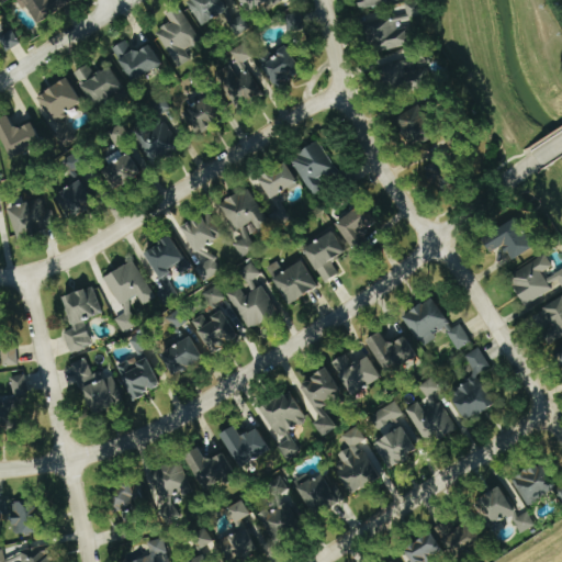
[(63,0),(18,0),(23,9),(27,7),(36,24),(59,11),(56,4),(63,0)]
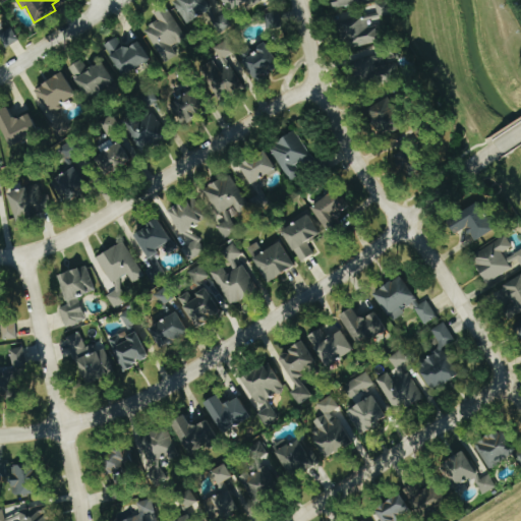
[(173,0),(186,24),(212,10),(206,0),(173,0)]
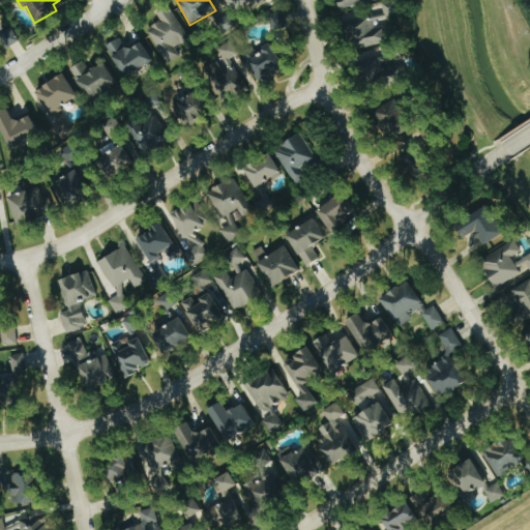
[(226,0),(236,17),(262,0),(226,0)]
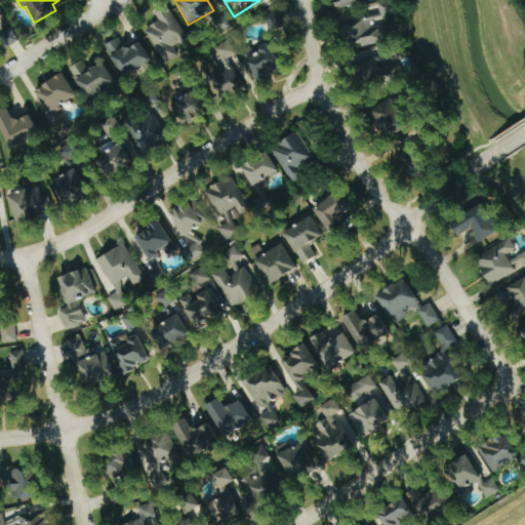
[(188,39),(168,6),(156,13),(160,22),(146,30),(165,64),(179,56),(173,47),(188,39)]
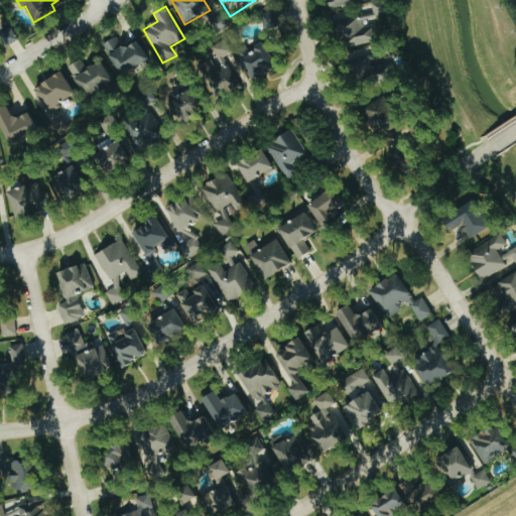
[(210,20),(217,33),(230,27),(224,13),(210,20)]
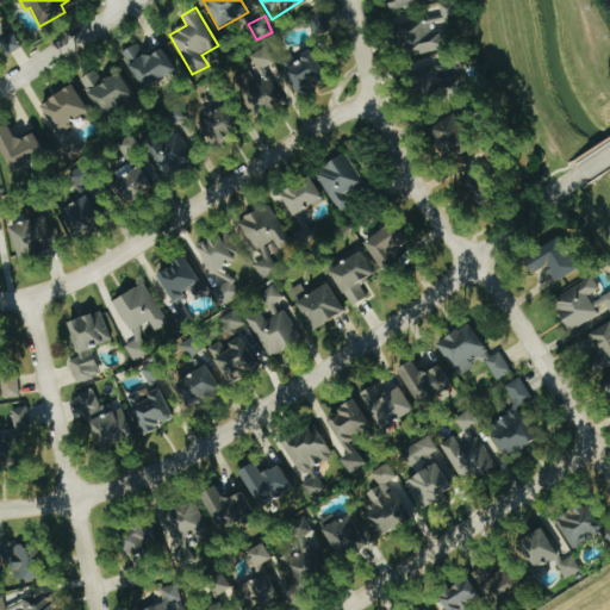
[(312,35),(328,33),(327,16),(311,16),(312,35)]
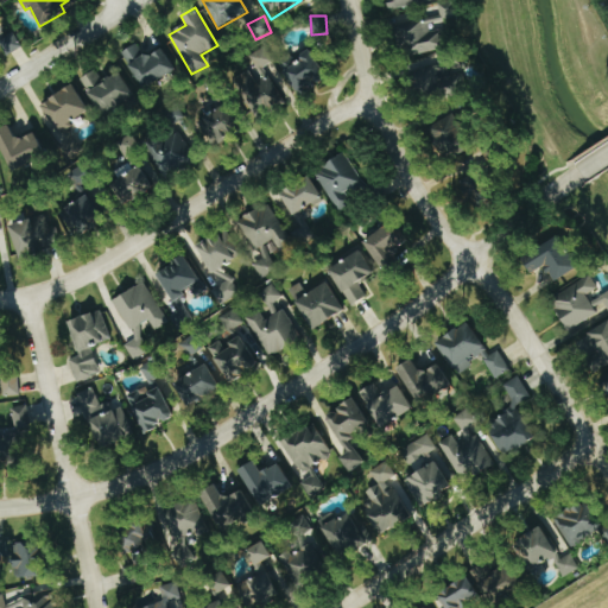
[(399,23),(400,55),(445,52),(444,31),(431,31),(431,21),(399,23)]
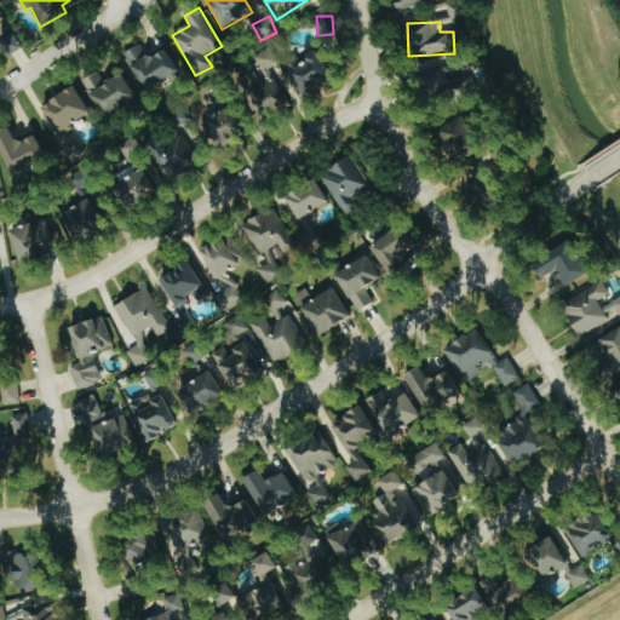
[(125,53),(144,91),(179,73),(166,50),(148,59),(141,45),(125,53)]
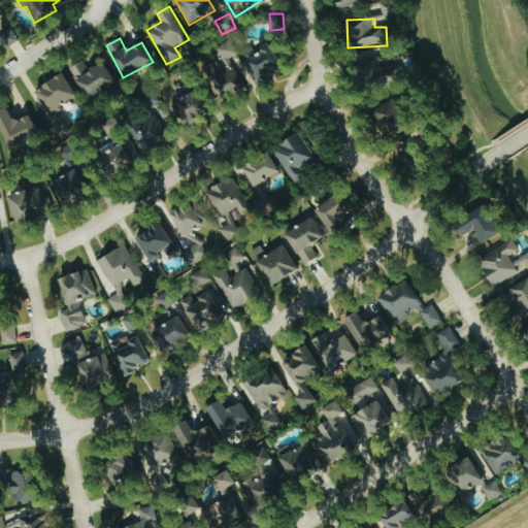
[(239,53),(232,40),(217,48),(224,62),(239,53)]
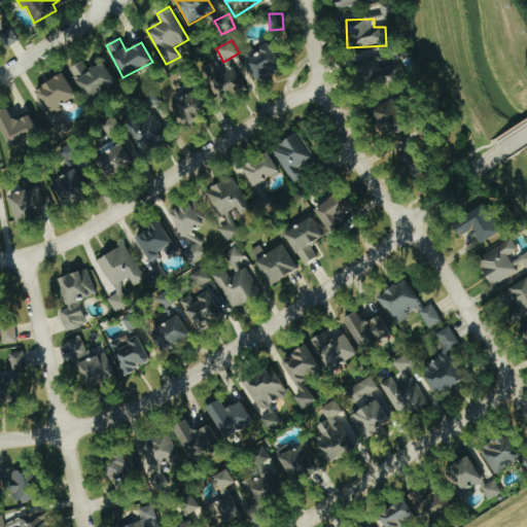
[(270,43),(260,47),(264,54),(247,61),(257,83),(282,73),(270,43)]
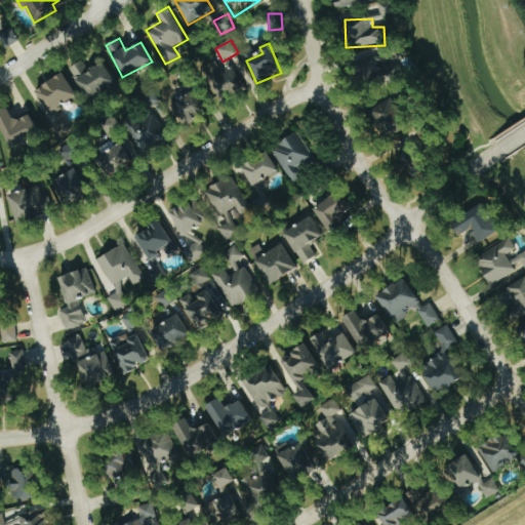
[(358,63),(364,89),(404,80),(400,63),(381,67),(379,57),(358,63)]
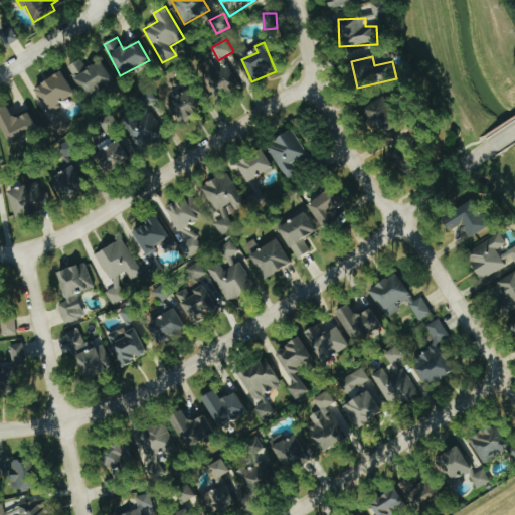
[(87,69),(82,59),(69,65),(83,98),(113,83),(104,62),(87,69)]
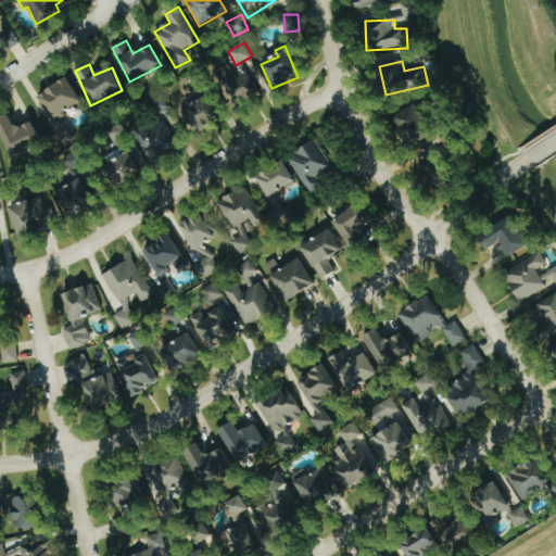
[(248,72),(236,78),(229,67),(216,75),(235,109),(261,95),(248,72)]
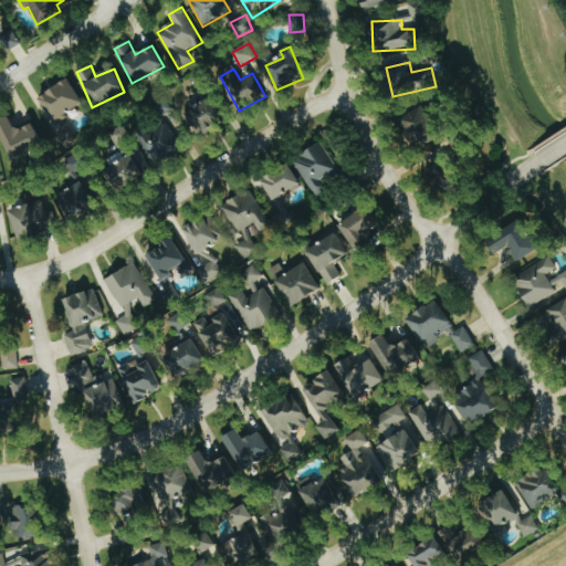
[(40,95),(53,122),(83,107),(71,81),(40,95)]
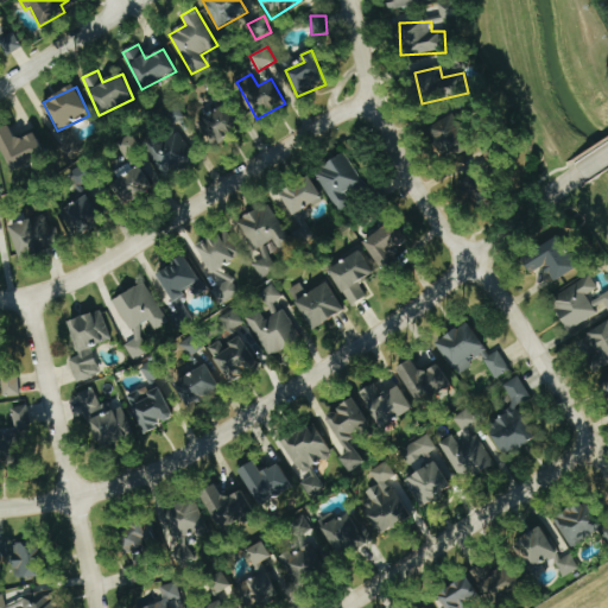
[(239,135),(228,107),(202,116),(213,145),(239,135)]
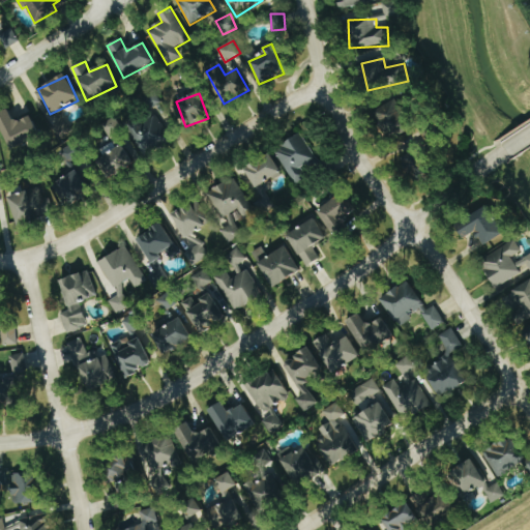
[(390,141),(414,126),(396,98),(374,113),(390,141)]
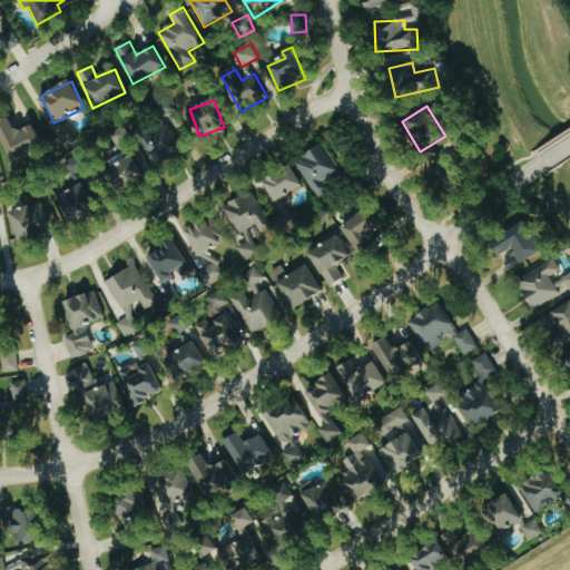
[(16,133),(9,118),(0,121),(0,138),(11,161),(42,146),(32,125),(16,133)]
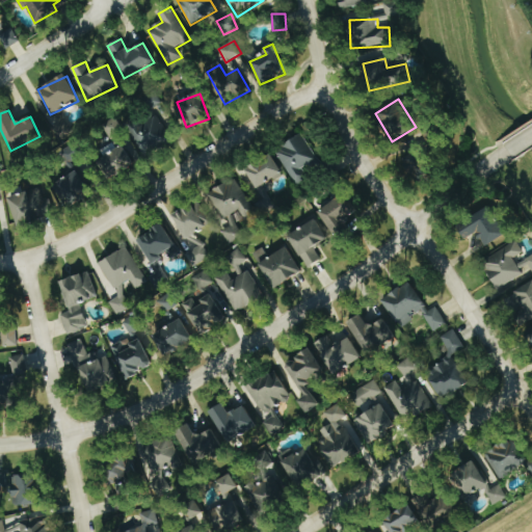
[(148,157),(173,137),(153,113),(128,133),(148,157)]
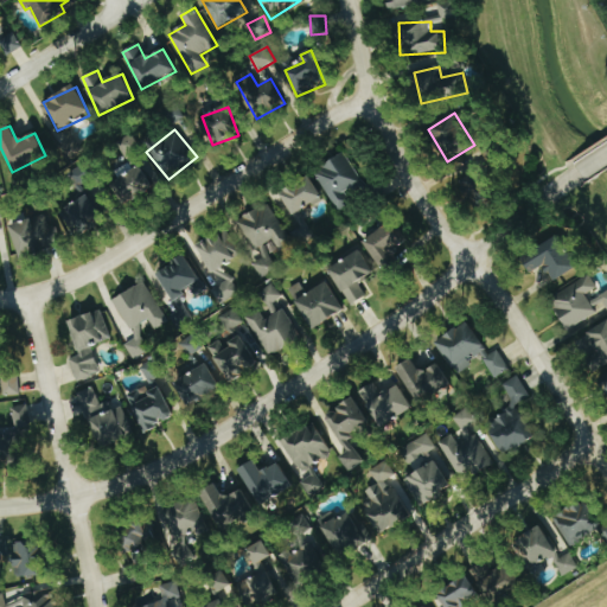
[(127,160),(141,152),(132,133),(116,141),(127,160)]
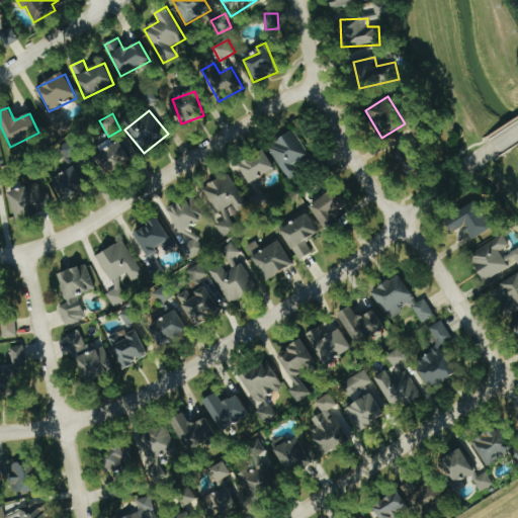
[(287,180),(299,174),(294,164),(309,156),(294,131),(268,146),(287,180)]
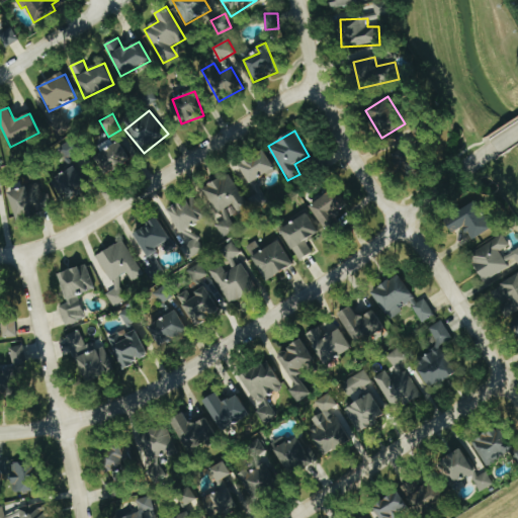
[(59,148),(67,161),(81,152),(73,139),(59,148)]
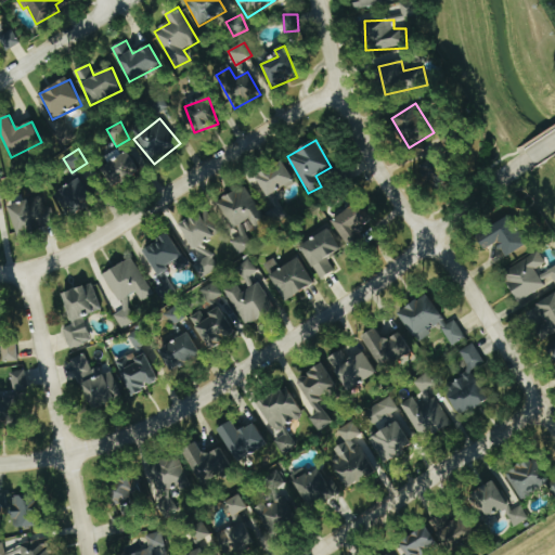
[(422,164),(433,192),(448,185),(436,158),(422,164)]
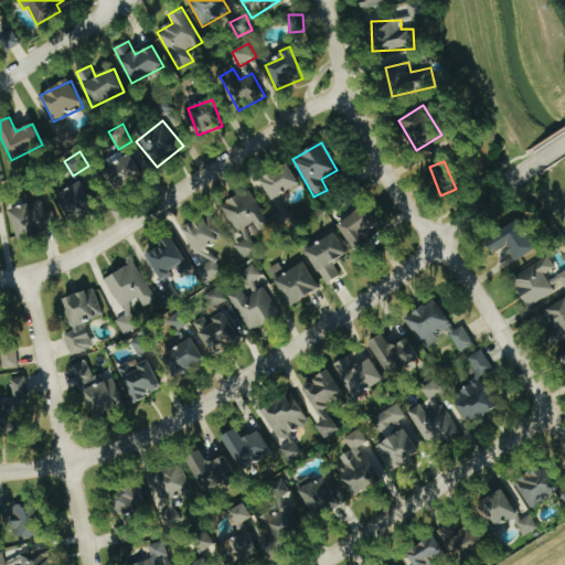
[(300,188),(289,166),(262,179),(276,210),(270,212),(276,225),(289,219),(279,198),(300,188)]
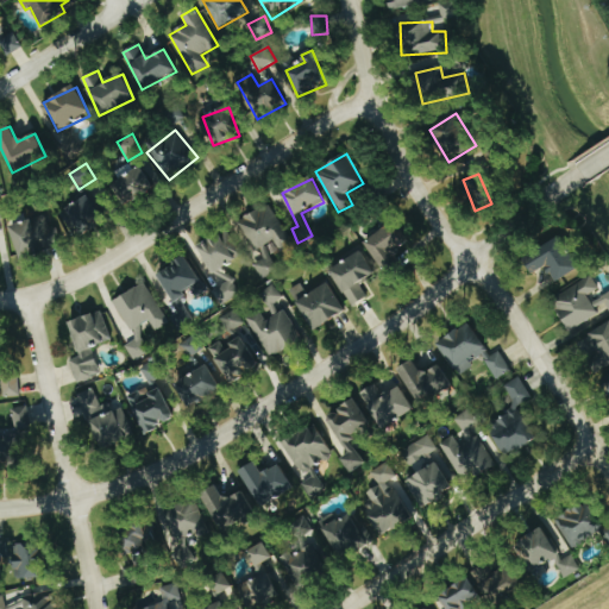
[(60,211),(71,238),(102,224),(89,198),(60,211)]
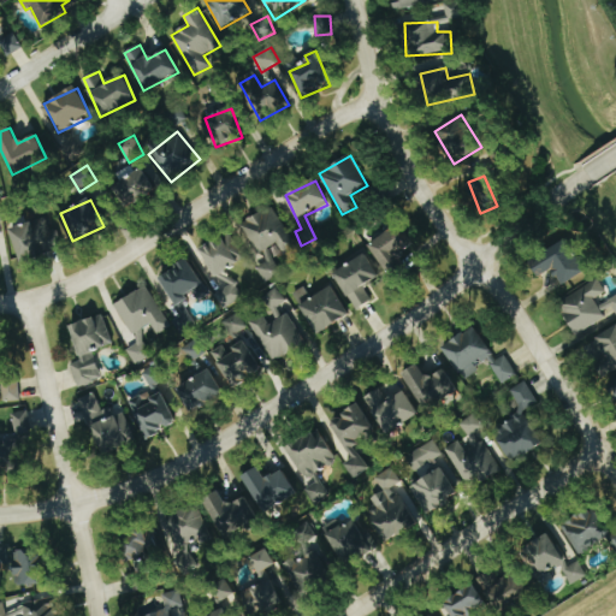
[(242,223),(265,264),(258,268),(266,283),(282,273),(268,249),(277,243),(283,254),(295,247),(271,206),(242,223)]
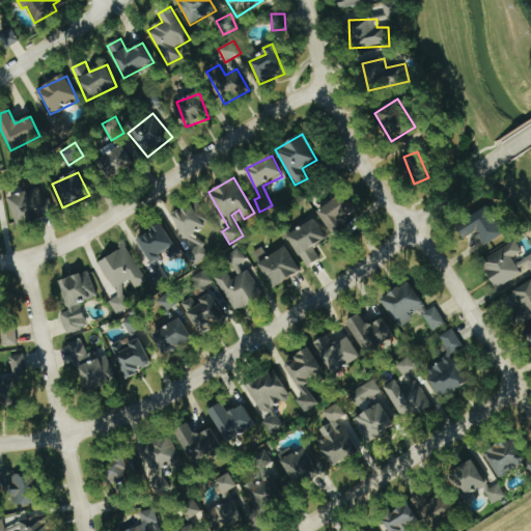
[(49,197),(43,199),(40,189),(8,196),(16,225),(53,216),(49,197)]
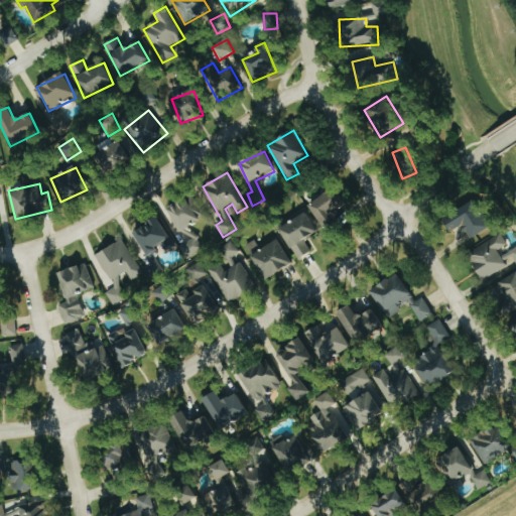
[(320,229),(337,223),(334,216),(346,212),(339,191),(310,201),(320,229)]
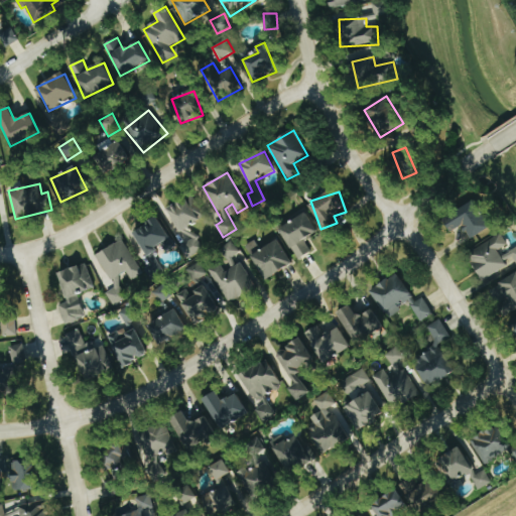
[(168,208),(178,235),(186,232),(188,236),(186,237),(189,244),(182,246),(187,258),(203,252),(191,223),(200,220),(198,214),(201,213),(195,198),(168,208)]
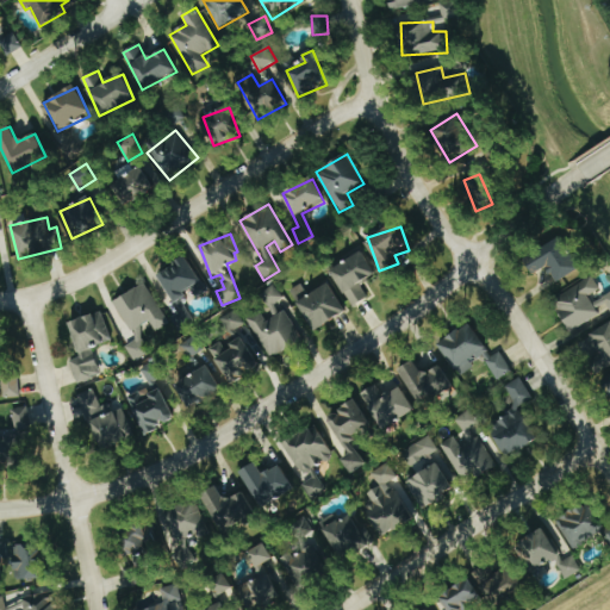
[(533,277),(546,268),(556,284),(580,268),(560,238),(524,262),(533,277)]
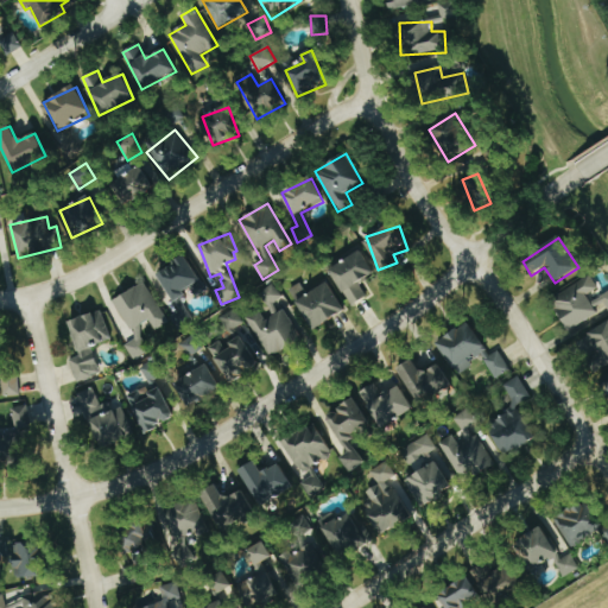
[(367,298),(359,283),(373,276),(362,253),(330,268),(348,306),(367,298)]
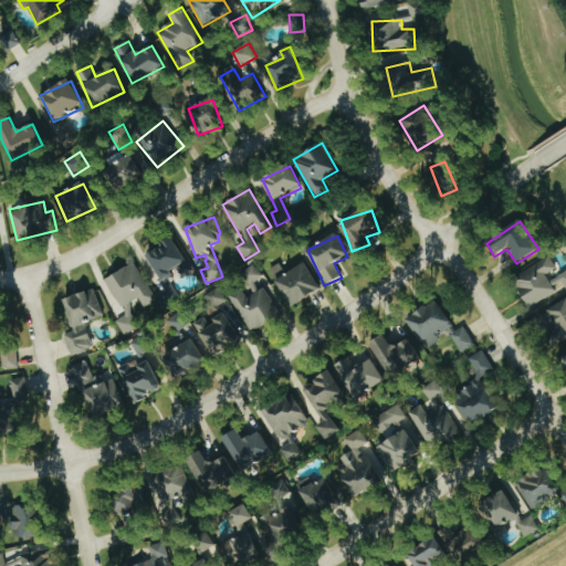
[(187,262),(174,239),(146,257),(163,283),(174,275),(170,272),(187,262)]
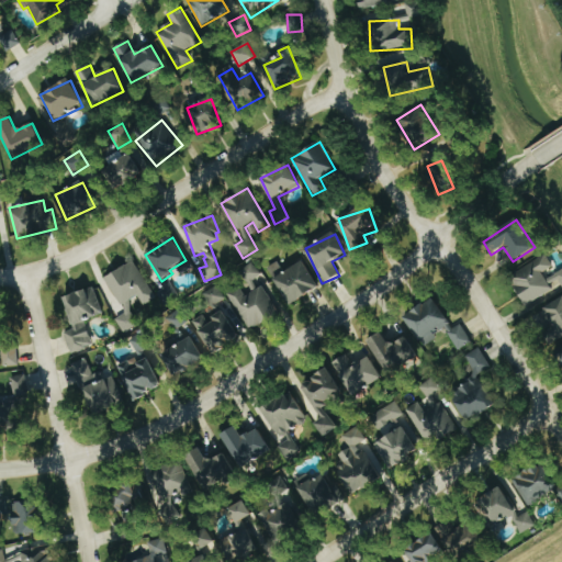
[(525,306),(561,285),(561,270),(546,280),(542,273),(552,267),(547,256),(508,276),(525,306)]
